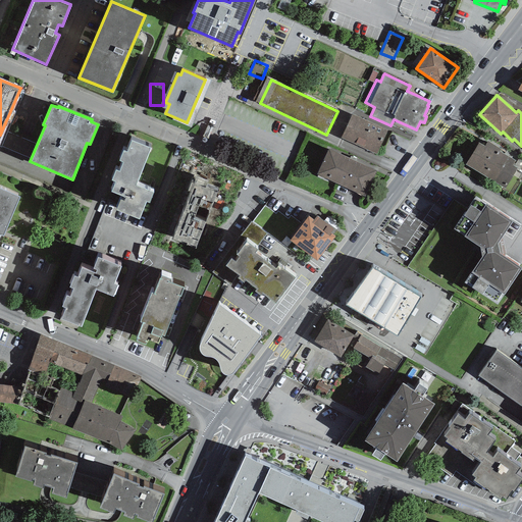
[(387,129),(352,113),(341,138),(376,154),(387,129)]
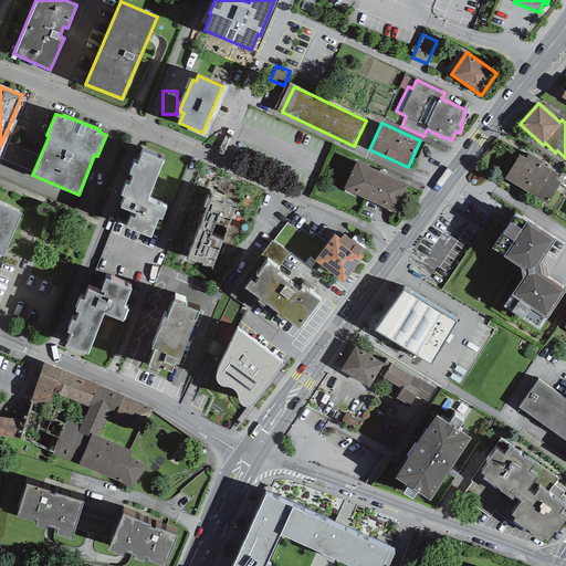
[(163,159),(142,150),(137,163),(134,161),(129,173),(133,175),(129,185),(125,182),(121,194),(124,196),(121,206),(136,212),(134,217),(130,215),(126,227),(150,237),(158,217),(161,219),(166,207),(147,199),(163,159)]
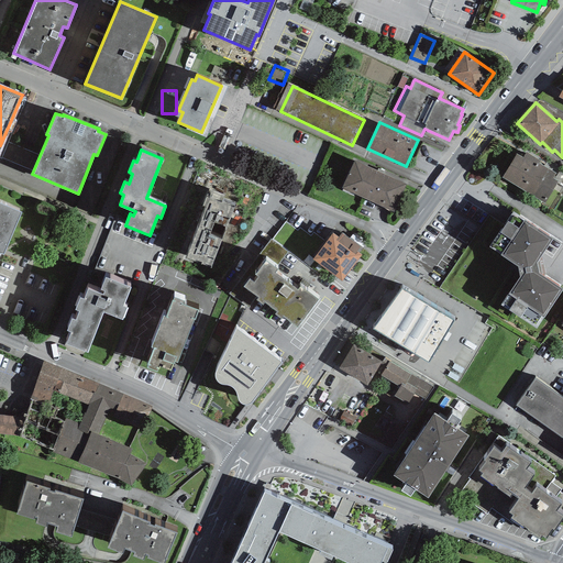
[(517,153),(503,177),(542,201),(556,179),(553,177),(556,173),(558,170),(526,152),(522,156),(517,153)]
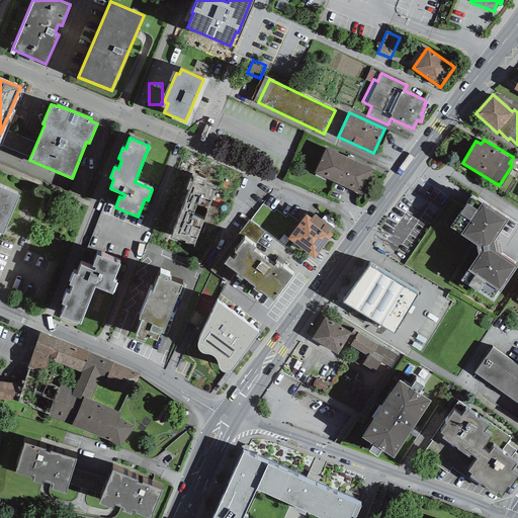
[(373,169),(326,147),(315,173),(362,194),(373,169)]
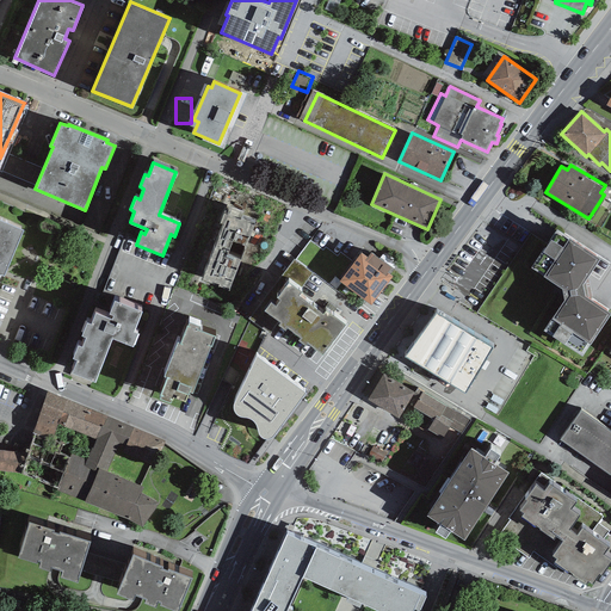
[(211,189),(210,203),(221,204),(222,189),(211,189)]
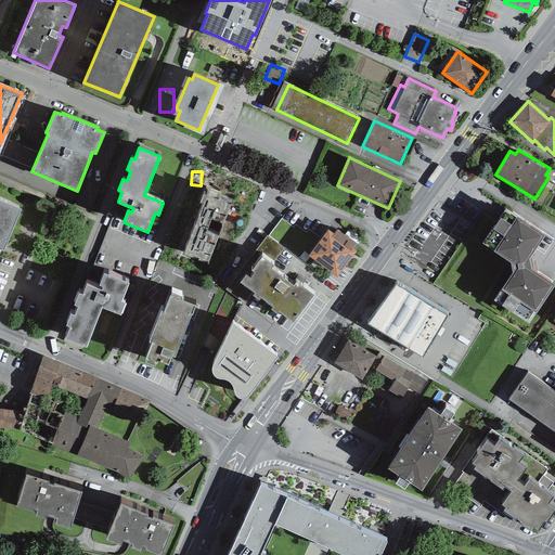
[(231,203),(206,193),(182,253),(208,262),(231,203)]
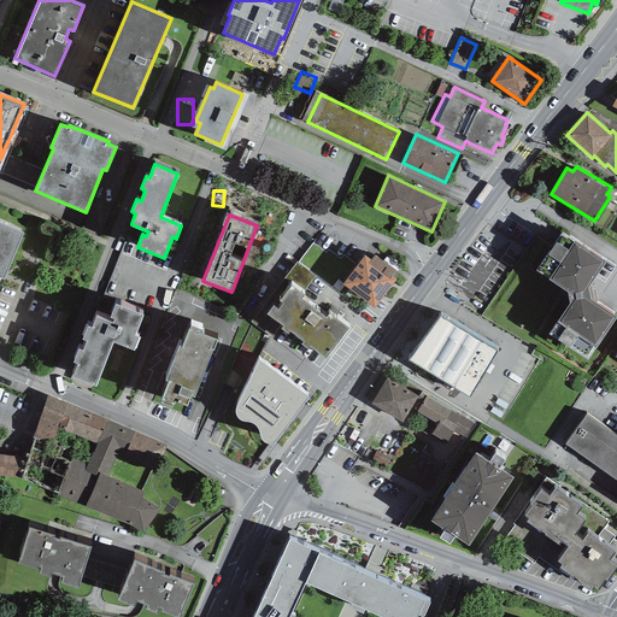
[(0,221),(0,276),(1,277),(4,278),(23,231),(0,221)]
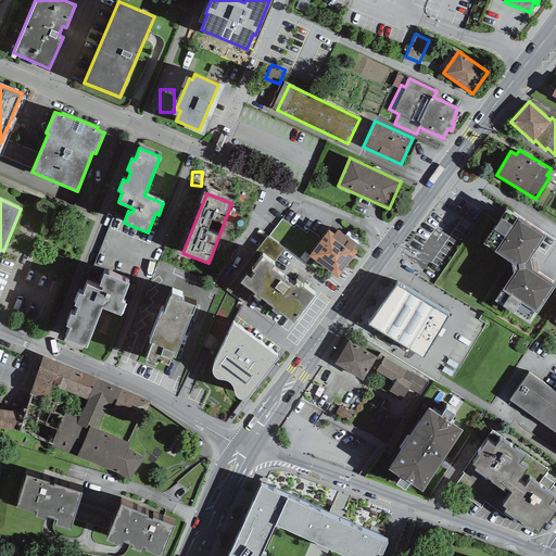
[(545,235),(506,209),(482,242),(512,263),(513,273),(502,289),(494,300),(529,324),(536,312),(555,285),(555,283),(532,268),(530,258),(545,235)]
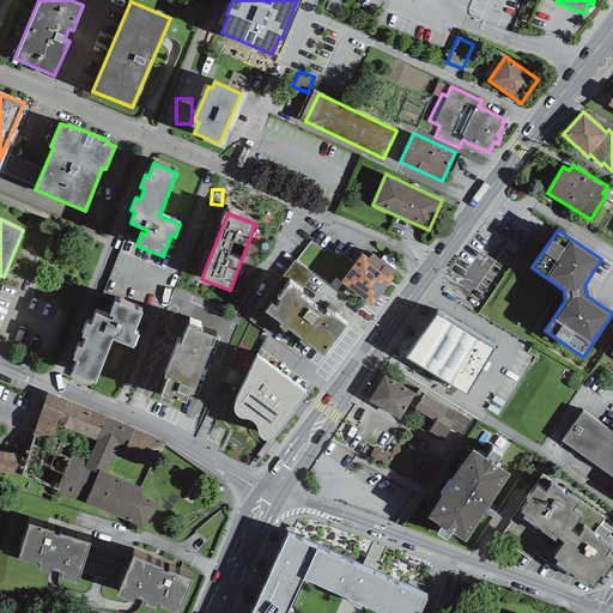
[(368,258),(362,253),(340,281),(372,305),(394,277),(388,273),(393,267),(371,253),(368,258)]
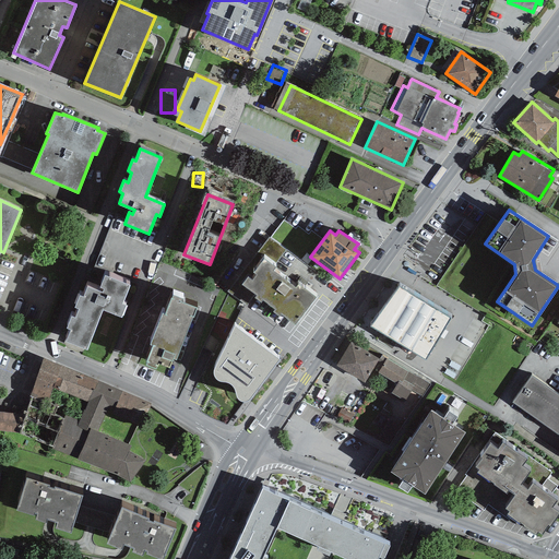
[(275,266),(264,258),(253,271),(257,273),(252,278),(247,275),(241,283),(257,294),(254,297),(260,301),(263,298),(274,307),(272,310),(278,316),(281,312),(295,323),(316,297),(298,283),(295,286),(293,284),(290,287),(282,281),(284,277),(274,269),(275,266)]
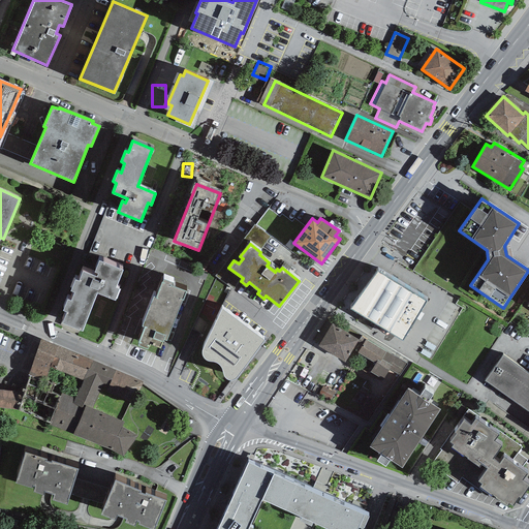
[(122,269),(98,259),(94,271),(98,273),(97,275),(83,270),(79,280),(74,278),(70,289),(74,290),(70,299),(67,298),(63,309),(66,310),(62,321),(82,330),(97,291),(115,299),(119,288),(115,286),(122,269)]
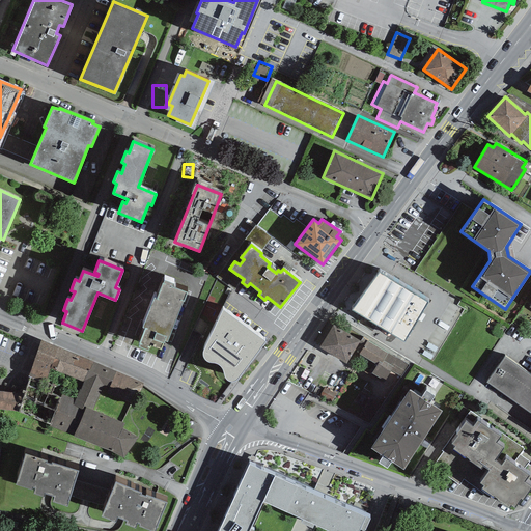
[(379,273),(352,309),(404,339),(428,302),(379,273)]
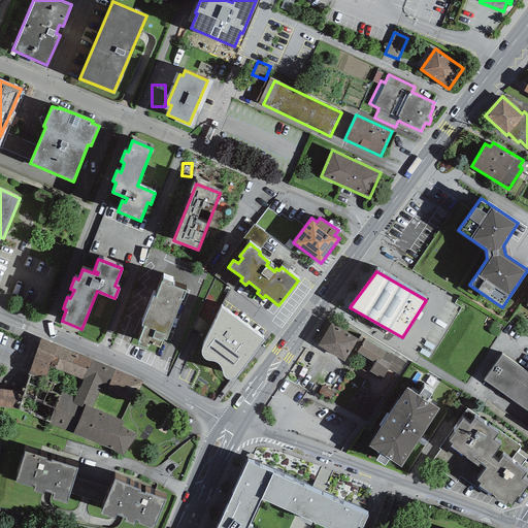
[(172,281),(163,277),(162,281),(161,281),(156,295),(153,294),(142,324),(144,325),(137,343),(147,348),(150,342),(160,345),(162,340),(168,343),(169,340),(170,340),(173,332),(169,331),(180,298),(183,299),(186,289),(171,284),(172,281)]
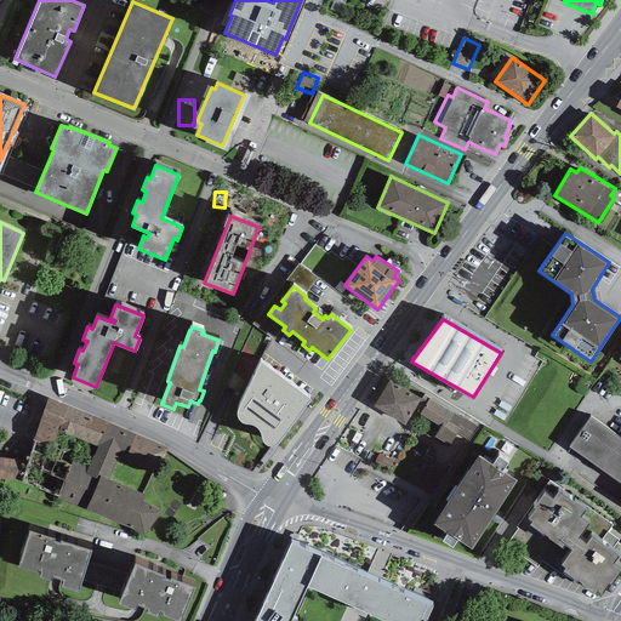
[(312,394),(261,355),(232,411),(233,416),(235,422),(241,427),(249,428),(251,428),(255,429),(257,432),(258,439),(261,445),(266,449),(272,449),(277,448),(311,405),(313,398),(312,394)]
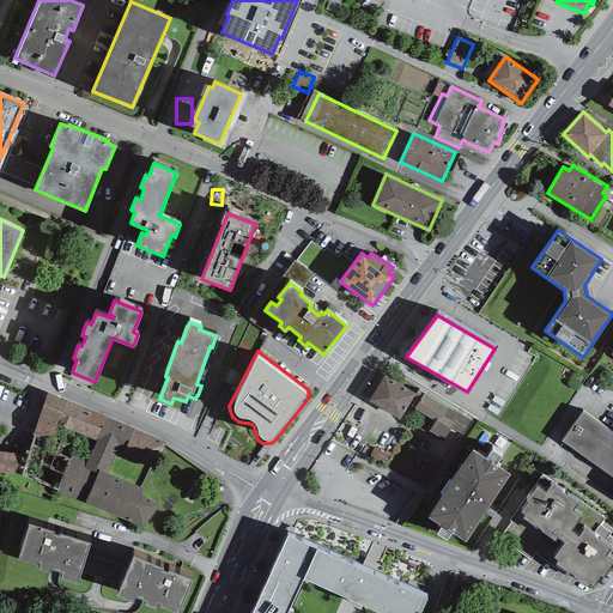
[(416,393),(384,375),(369,400),(400,419),(416,393)]
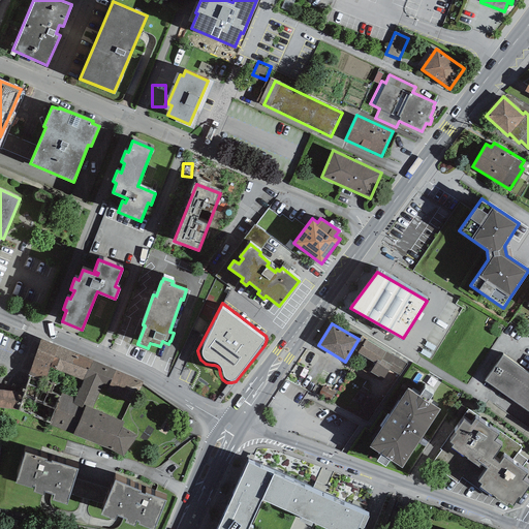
[(383,379),(390,369),(399,375),(406,364),(364,337),(355,350),(376,363),(370,372),(383,379)]
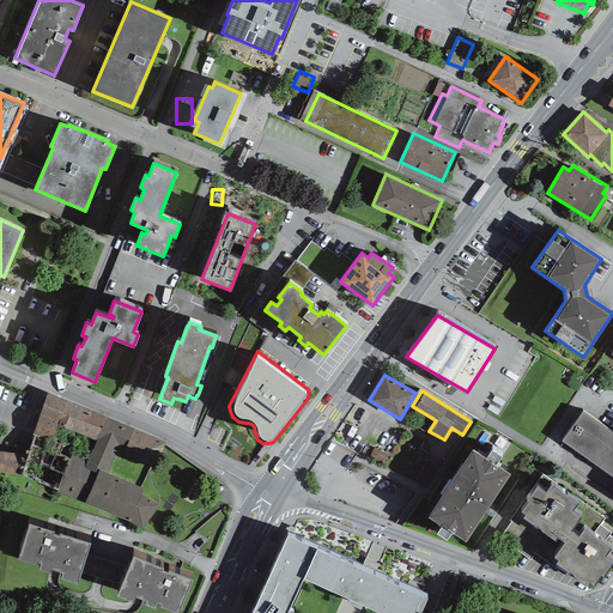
[(58,424),(68,401),(48,394),(32,434),(50,441),(58,424)]
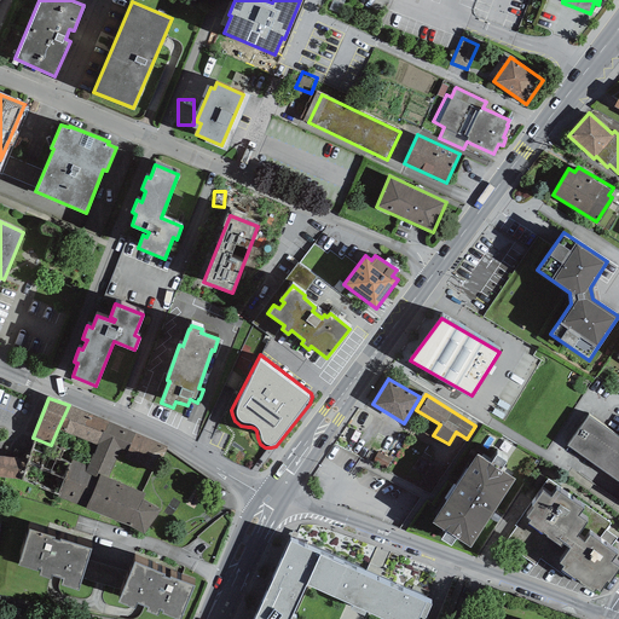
[(69,405),(58,428),(97,445),(117,453),(160,469),(168,447),(109,422),(69,405)]
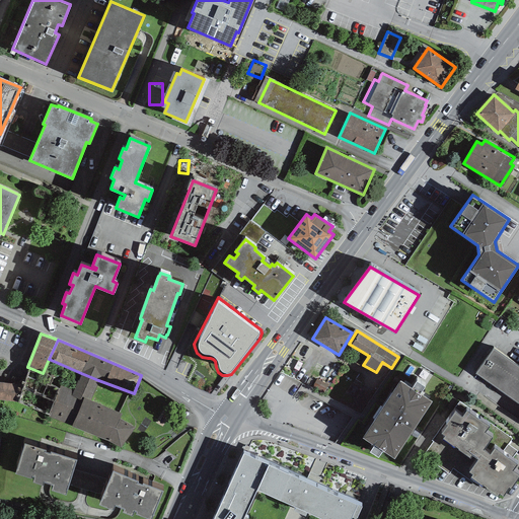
[(518,366),(494,349),(475,373),(489,383),(491,380),(514,397),(513,399),(518,403),(518,366)]
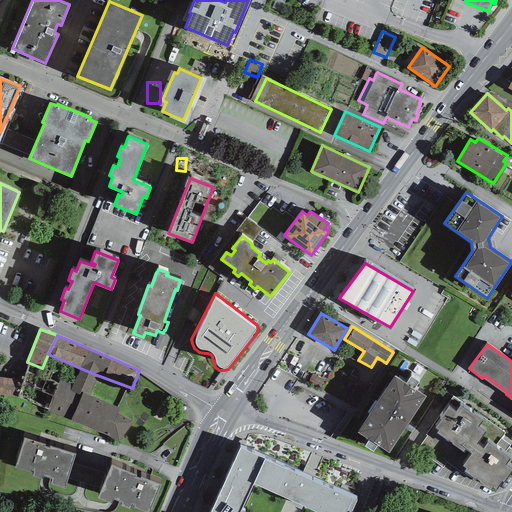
[(18,397),(47,411),(60,380),(62,376),(42,368),(27,362),(23,378),(18,397)]
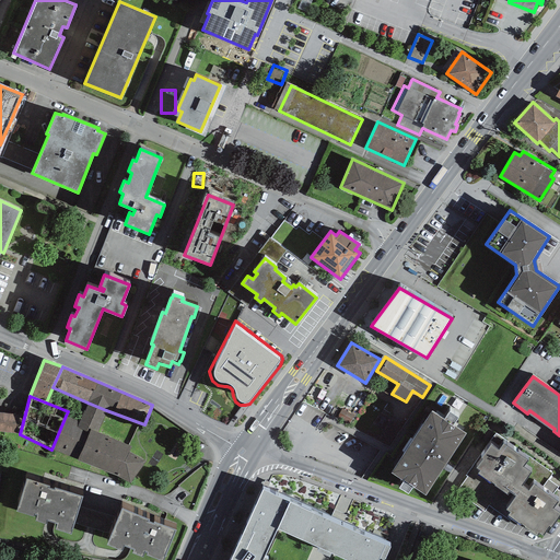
[(79,421),(66,416),(51,450),(78,461),(91,430),(97,432),(106,410),(88,403),(79,421)]
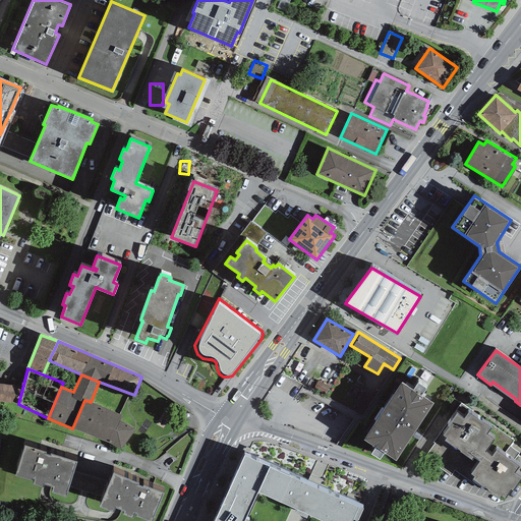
[(330,387),(317,381),(313,389),(325,395),(330,387)]
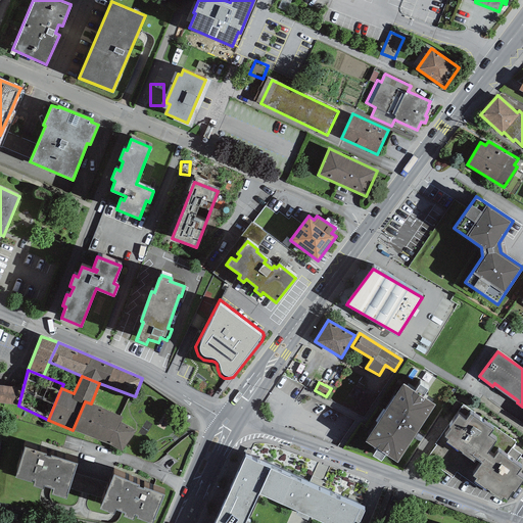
[(415,390),(403,383),(365,440),(377,447),(372,455),(381,461),(385,454),(397,462),(435,405),(423,396),(428,388),(420,383),(415,390)]
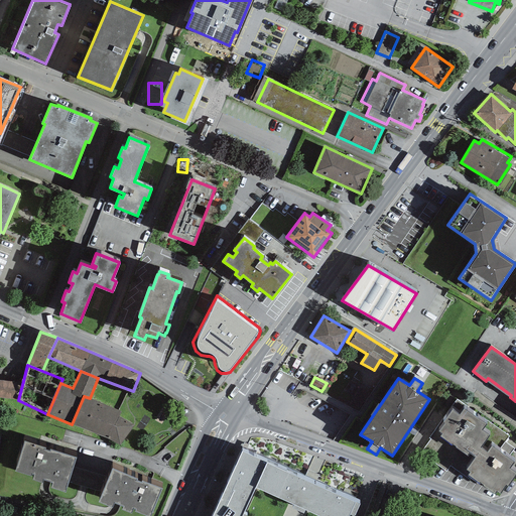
[(0,399),(18,400),(23,381),(0,380),(0,399)]
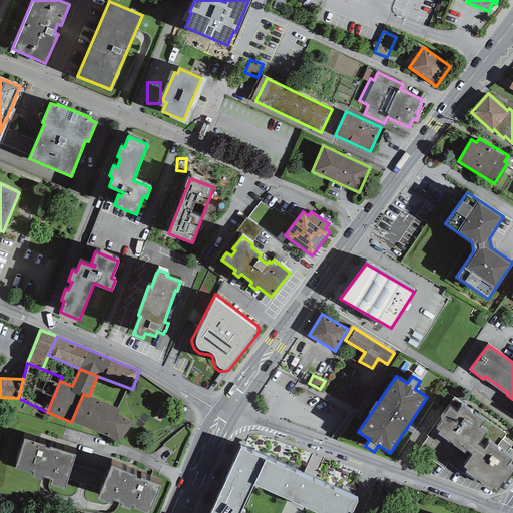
[(367,391),(356,384),(347,401),(358,407),(367,391)]
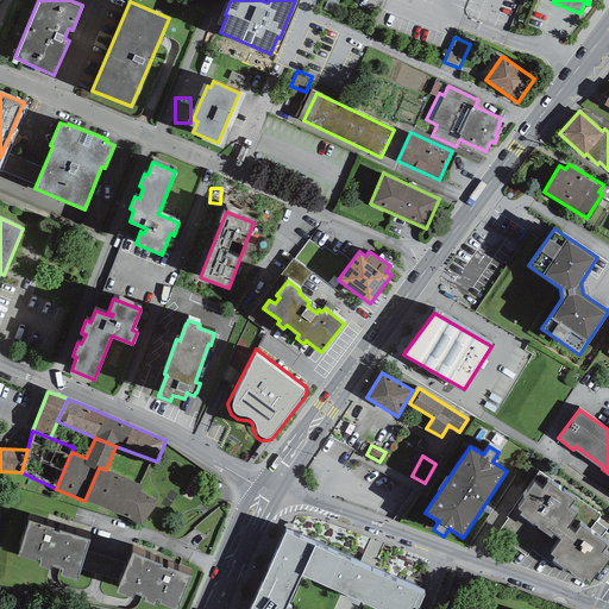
[(143,485),(106,470),(99,468),(85,501),(126,516),(142,526),(158,503),(140,491),(143,485)]
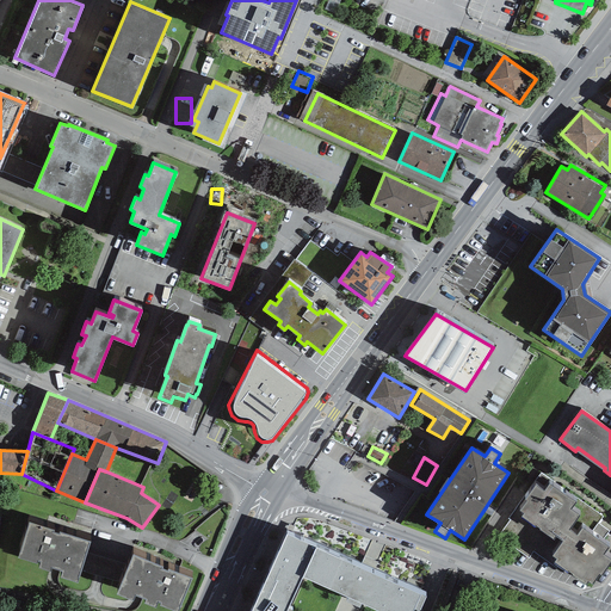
[(544,491),(535,485),(524,499),(524,498),(508,519),(510,520),(500,534),(510,541),(507,543),(529,559),(532,551),(556,568),(559,565),(554,561),(556,557),(553,555),(562,541),(561,539),(569,529),(579,514),(572,508),(576,503),(549,483),(544,491)]
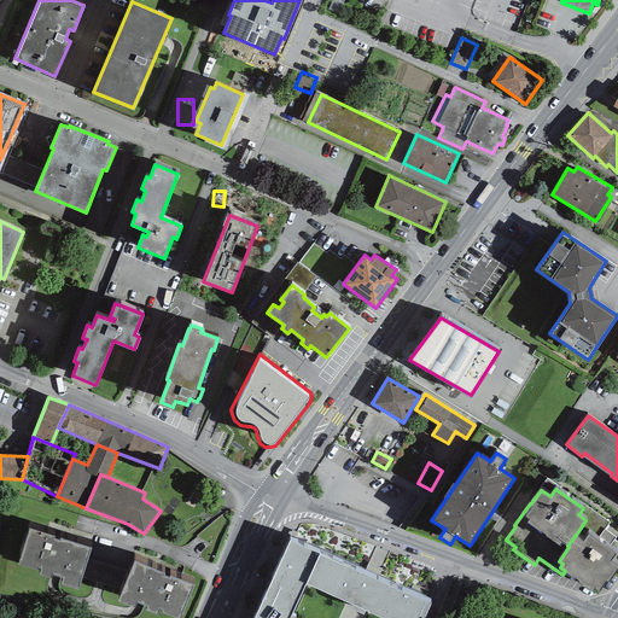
[(53,535),(29,526),(17,563),(36,570),(38,565),(41,566),(39,573),(51,577),(52,572),(64,576),(62,582),(77,588),(91,547),(60,537),(59,540),(53,537),(53,535)]
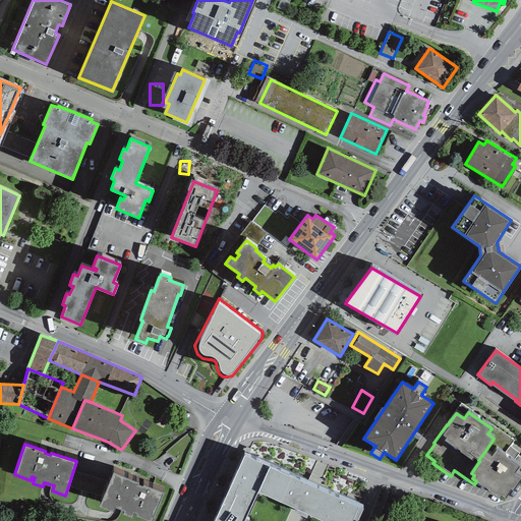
[(493,456),(485,451),(478,460),(479,461),(471,473),(474,475),(472,478),(476,481),(500,498),(503,495),(506,497),(512,488),(514,489),(520,478),(520,476),(515,472),(519,466),(497,450),(493,456)]
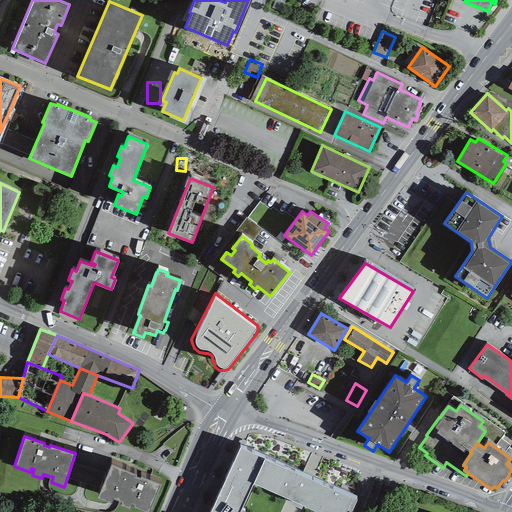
[(345,511),(352,497),(240,446),(209,511),(345,511)]
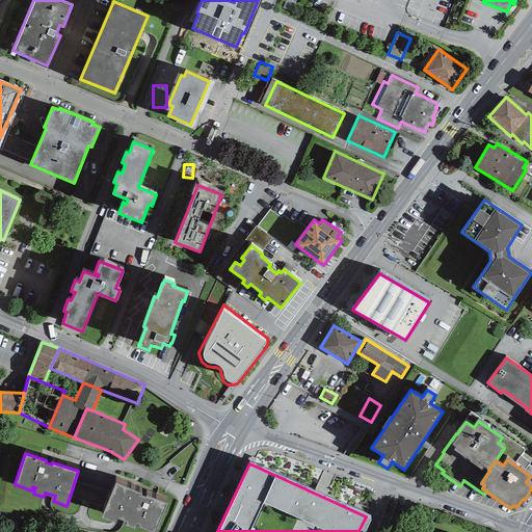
[(141,493),(115,482),(102,516),(115,523),(117,517),(127,522),(126,525),(135,528),(137,523),(139,524),(138,526),(153,531),(154,531),(166,503),(147,495),(145,497),(140,495),(141,493)]
